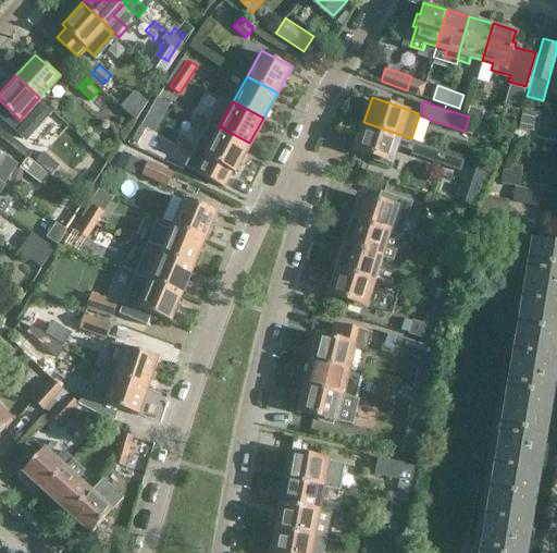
[(535,110),(523,108),(519,126),(532,128),(535,110)]
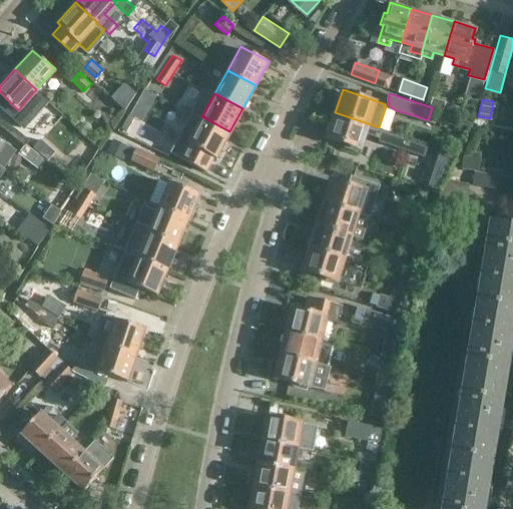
[(28,140),(41,152),(51,141),(18,111),(10,120),(24,134),(26,132),(30,136),(28,140)]
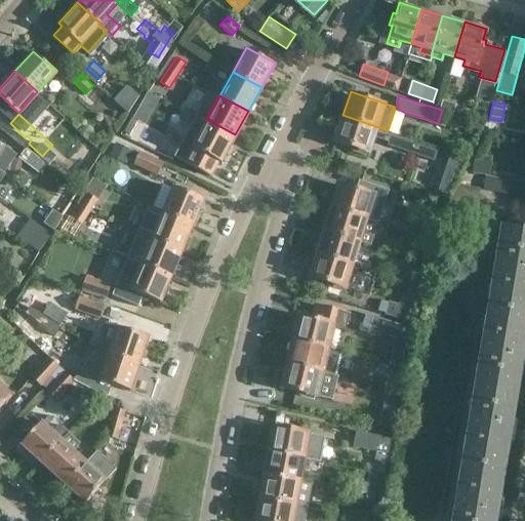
[(221,160),(235,134),(206,119),(198,115),(175,154),(211,173),(219,158),(221,160)]
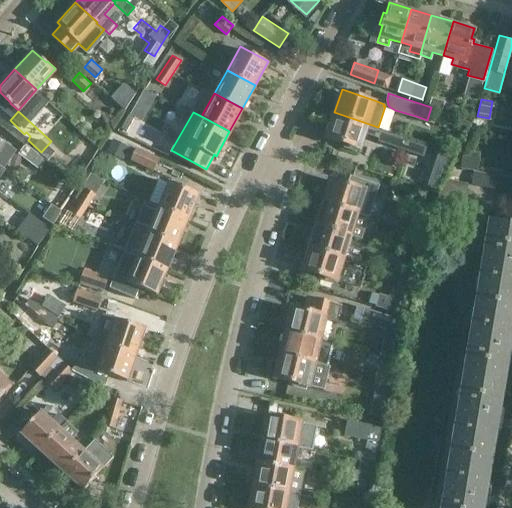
[(378,127),(334,112),(327,135),(359,146),(364,131),(380,136),(379,141),(409,151),(413,140),(378,128),(378,127)]
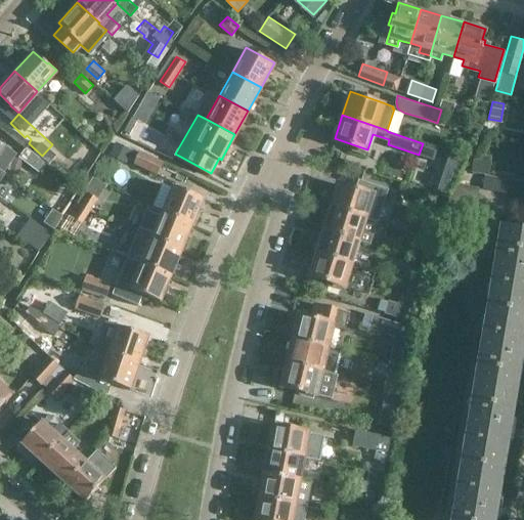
[(0,140),(0,156),(2,158),(9,147),(0,140)]
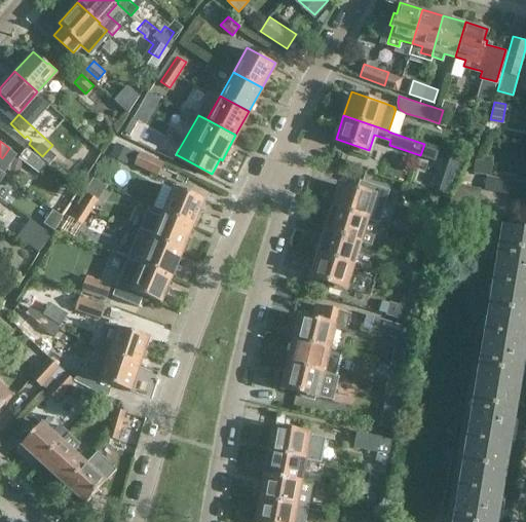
[(46,162),(41,158),(42,156),(29,144),(26,146),(19,156),(39,172),(46,162)]
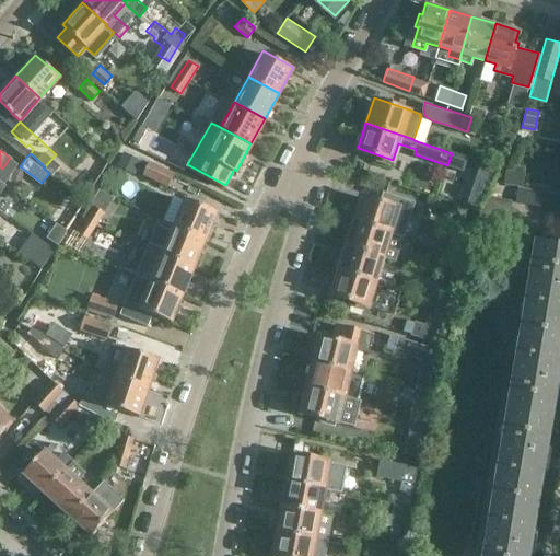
[(175,172),(149,160),(143,173),(168,185),(175,172)]
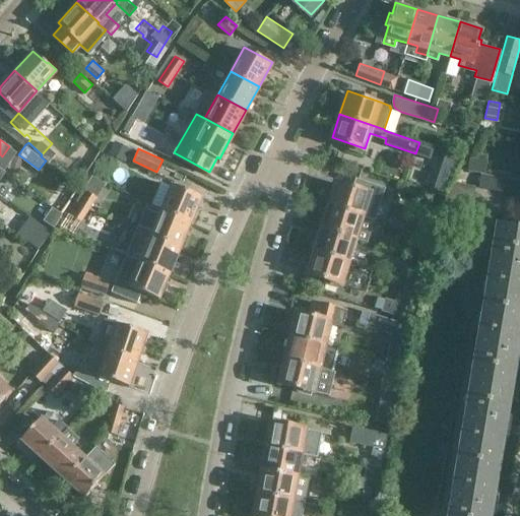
[(469,168),(488,169),(488,155),(470,154),(469,168)]
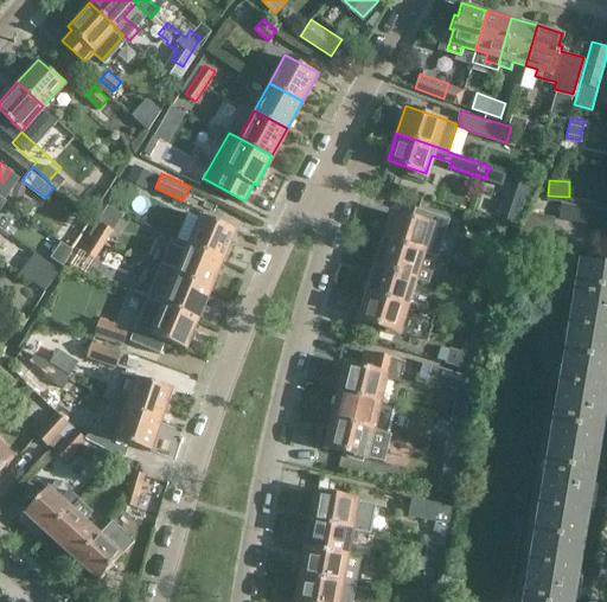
[(0,212),(5,217),(13,204),(0,196),(0,194),(0,212)]
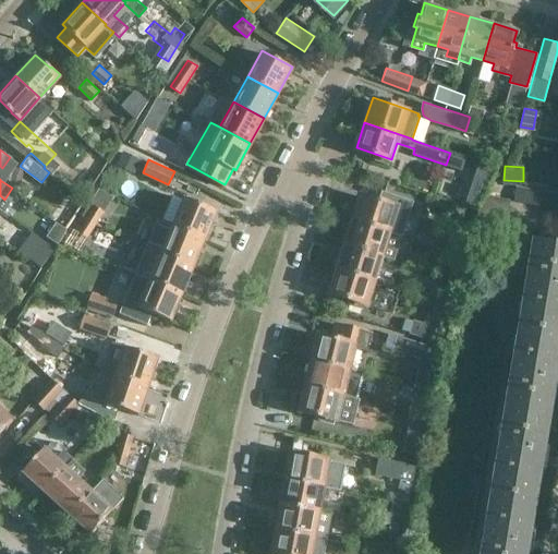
[(513,201),(557,207),(557,191),(516,184),(513,201)]
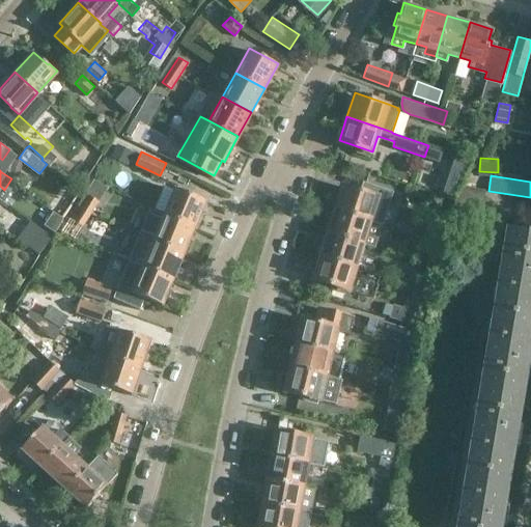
[(343,184),(336,207),(370,219),(378,195),(343,184)]
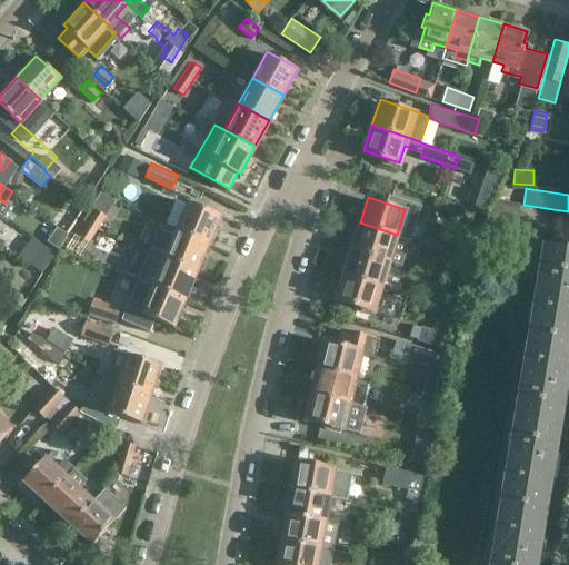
[(478,238),(512,245),(520,202),(495,198),(478,238)]
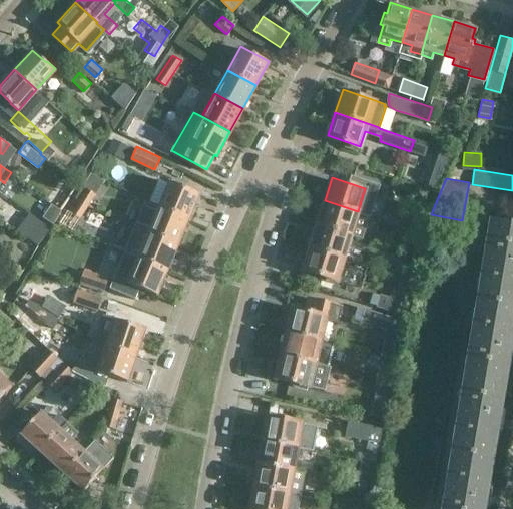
[(169,180),(158,206),(187,218),(198,193),(169,180)]
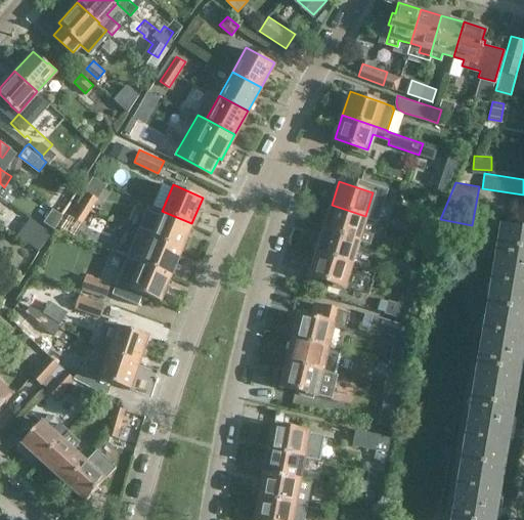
[(88,191),(81,204),(90,211),(98,198),(88,191)]
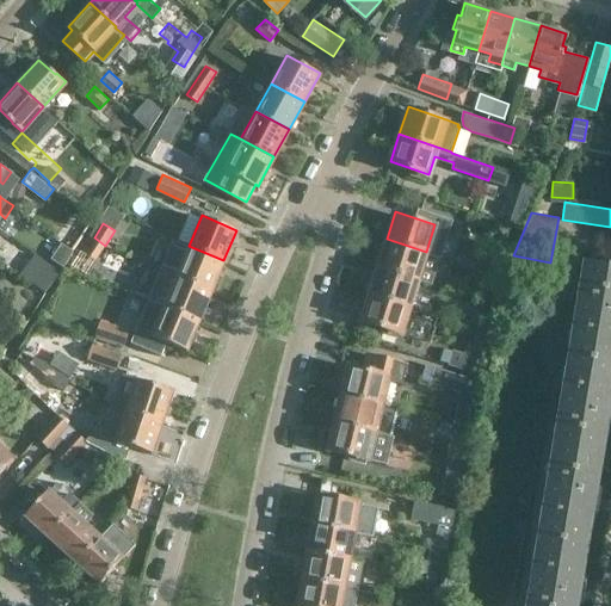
[(94,237),(85,253),(96,260),(105,246),(94,237)]
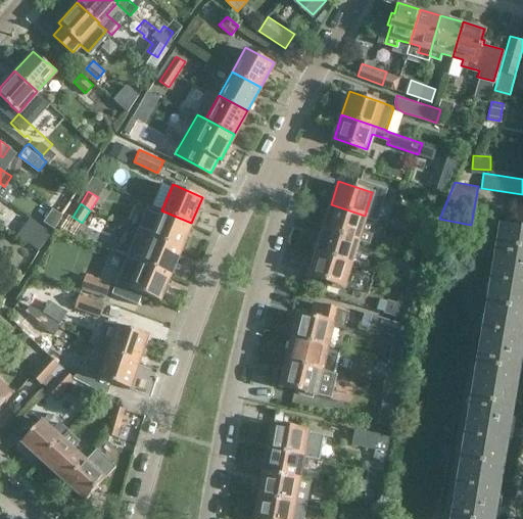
[(377,220),(365,216),(331,204),(324,228),(358,238),(370,242),(377,220)]
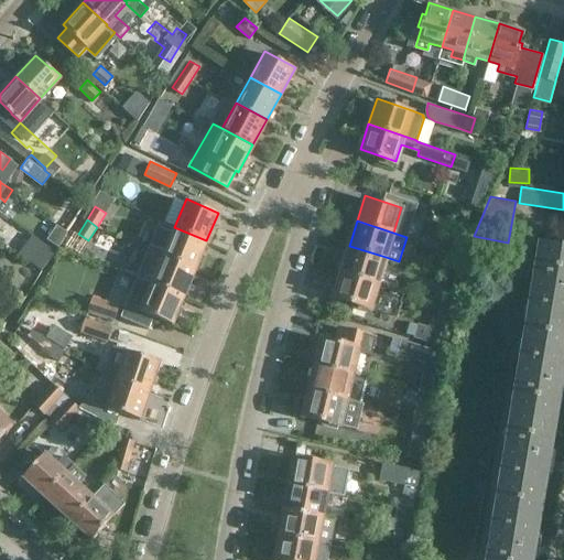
[(206,240),(174,227),(163,254),(195,268),(206,240)]
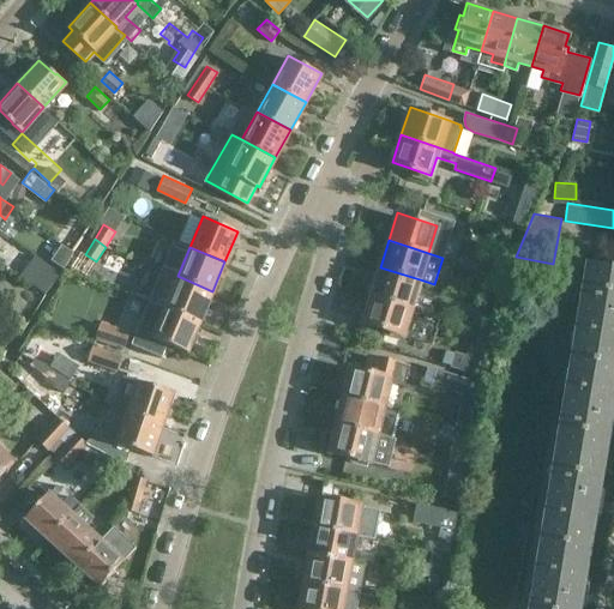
[(48,289),(62,270),(37,249),(22,270),(48,289)]
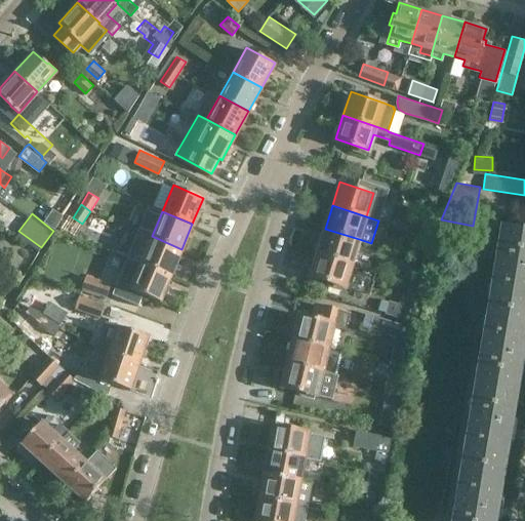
[(524,231),(501,228),(452,520),(494,520),(524,338),(524,231)]
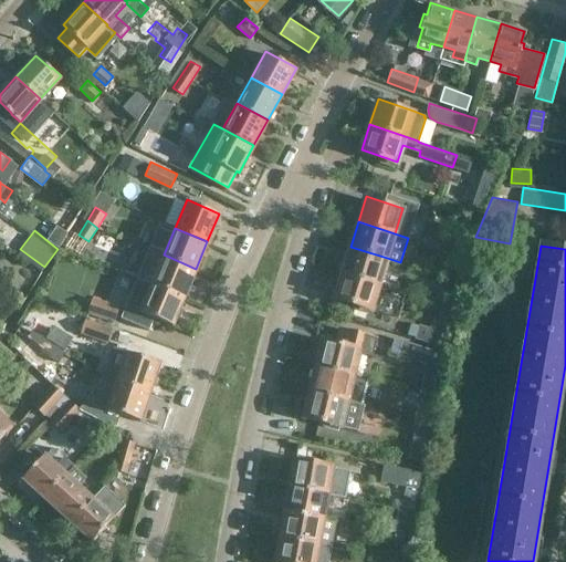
[(387,258),(350,247),(343,271),(379,283),(387,258)]
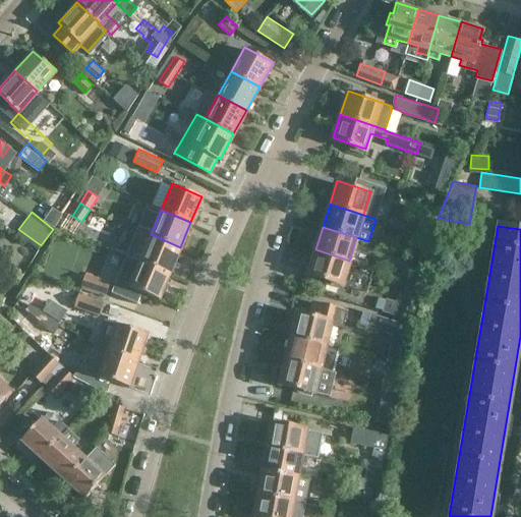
[(180,247),(151,234),(140,260),(170,272),(180,247)]
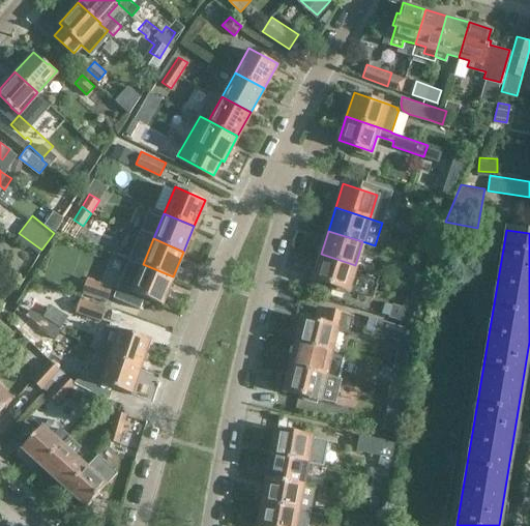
[(355,265),(321,254),(314,278),(348,289),(355,265)]
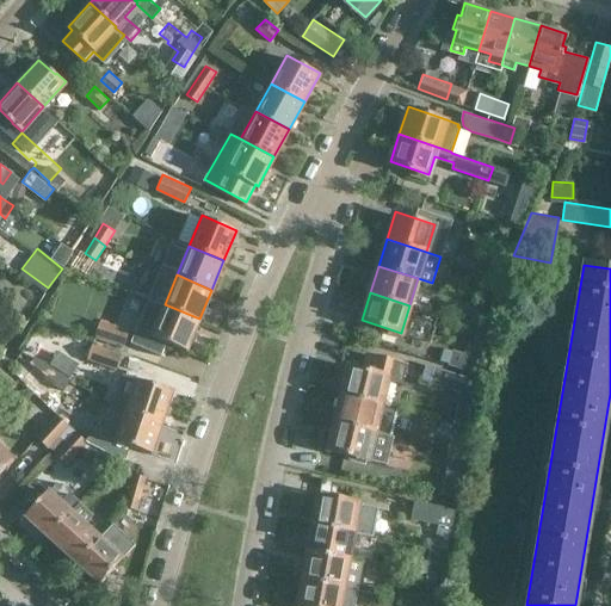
[(199,319),(165,304),(150,335),(161,340),(162,339),(186,348),(199,319)]
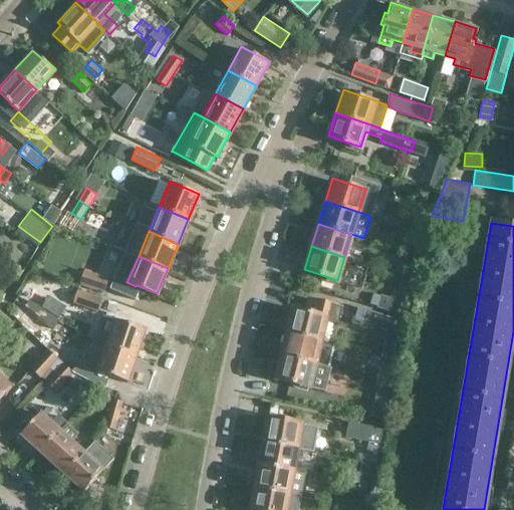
[(104,290),(109,277),(84,269),(80,282),(104,290)]
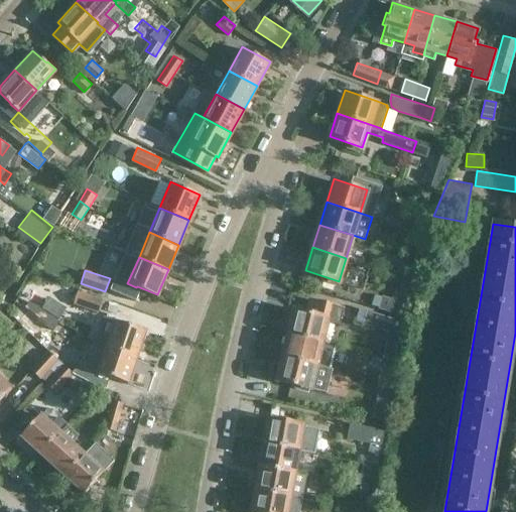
[(98,311),(103,297),(78,289),(74,303),(98,311)]
